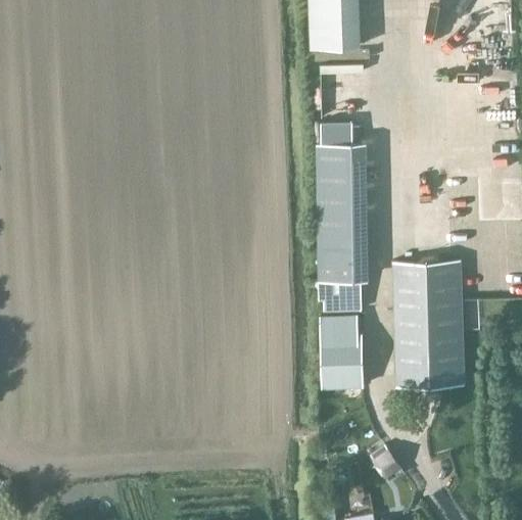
[(306,0),(309,49),(359,47),(358,0),(306,0)]
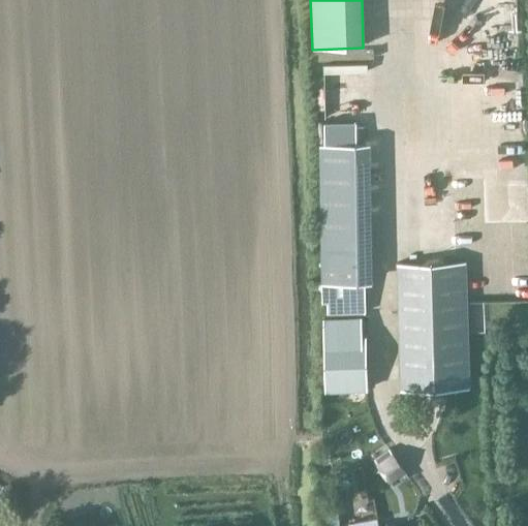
[(371,284),(370,146),(364,146),(364,128),(355,128),(355,124),(323,125),(323,147),(319,147),(322,285),(325,285),(327,315),(364,315),(362,284),(371,284)]
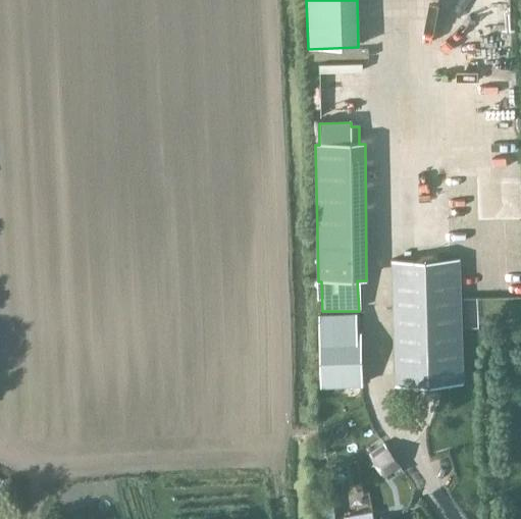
[(459,260),(421,261),(391,262),(395,386),(463,384),(459,260)]
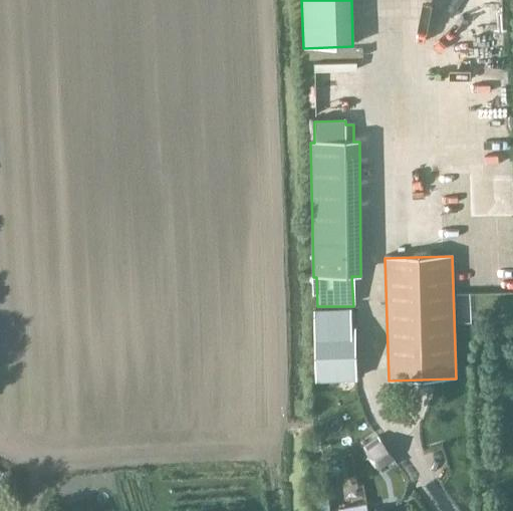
[(351,310),(313,310),(315,380),(353,380),(351,310)]
